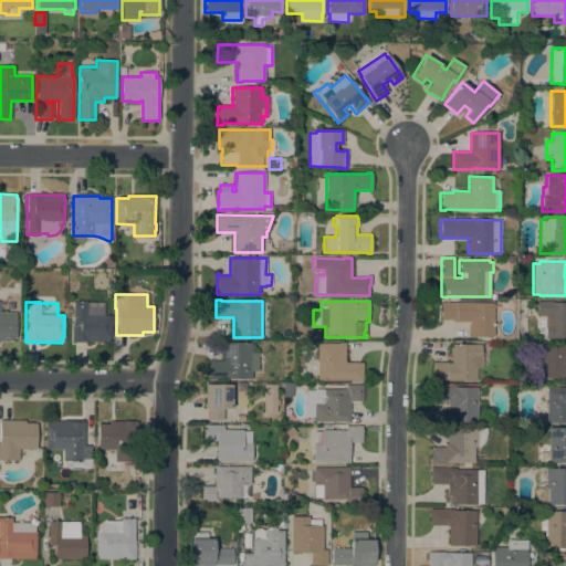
[(111,343),(73,342),(73,302),(86,302),(86,303),(104,303),(104,315),(111,316),(111,343)]
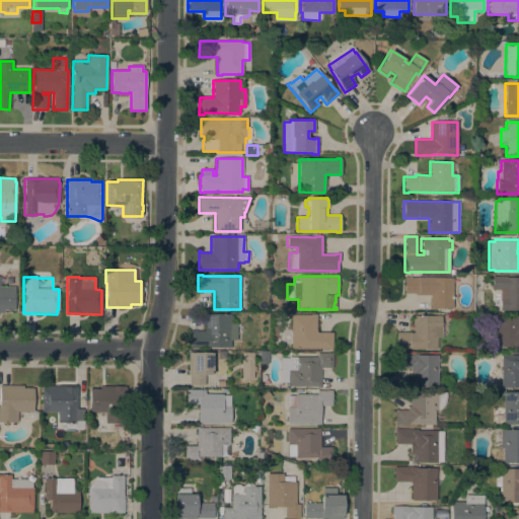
[(452,278),(452,309),(430,308),(430,295),(417,295),(417,294),(404,294),(404,277),(410,277),(410,278),(452,278)]
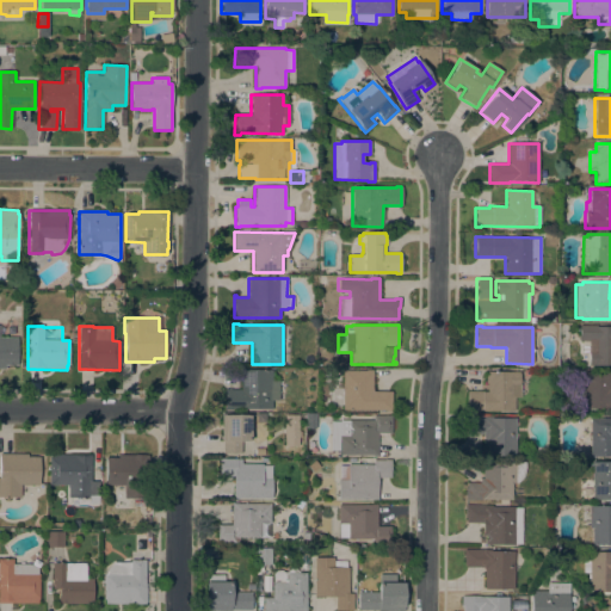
[(597,326),(596,327),(610,327),(610,366),(588,366),(588,341),(579,341),(579,326),(597,326)]
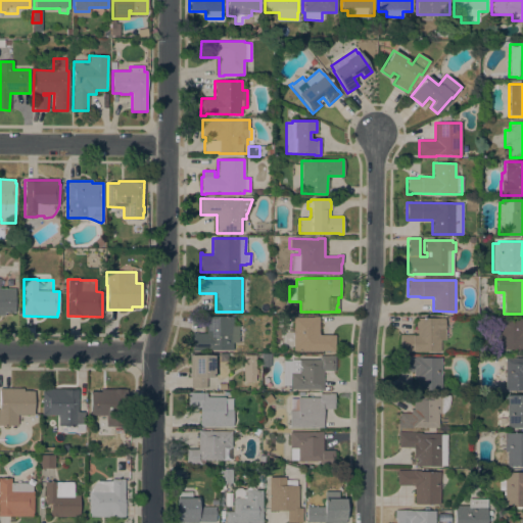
[(0,316),(0,289),(14,289),(14,313),(4,313),(4,316),(0,316)]
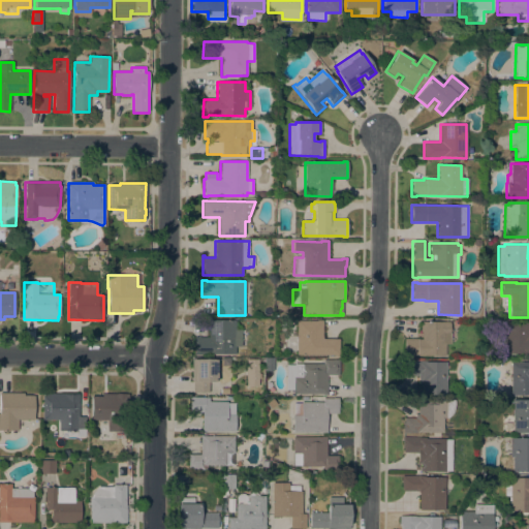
[(208,320),(236,320),(236,330),(241,330),(241,346),(235,346),(236,354),(201,354),(201,356),(194,356),(194,338),(208,338),(208,320)]
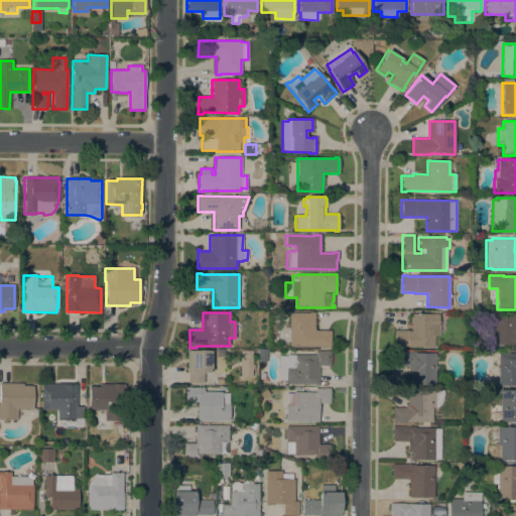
[(289,313),(308,313),(308,312),(314,312),(314,331),(331,331),(331,347),(323,347),(323,346),(289,347),(289,333),(289,313)]
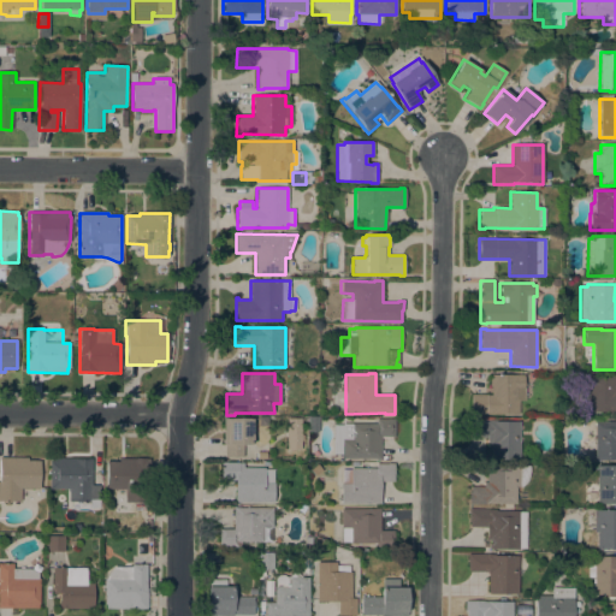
[(477,415),(471,415),(471,395),(491,395),(491,386),(490,386),(490,378),(491,378),(491,375),(523,375),(523,389),(525,389),(525,401),(519,401),(519,415),(477,415)]
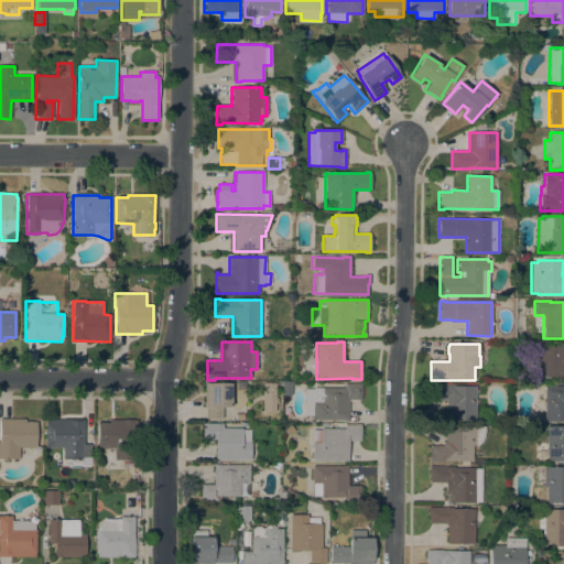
[(563,378),(538,378),(538,344),(563,344),(563,358),(563,378)]
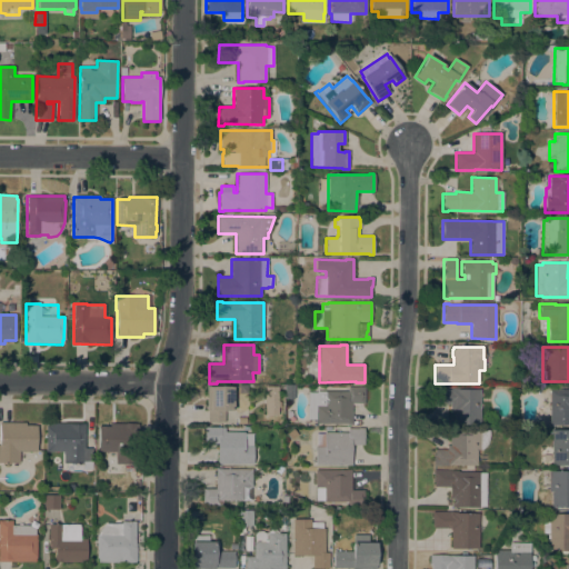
[(207,387),(233,387),(232,410),(225,410),(225,422),(207,422),(208,410),(206,410),(207,387)]
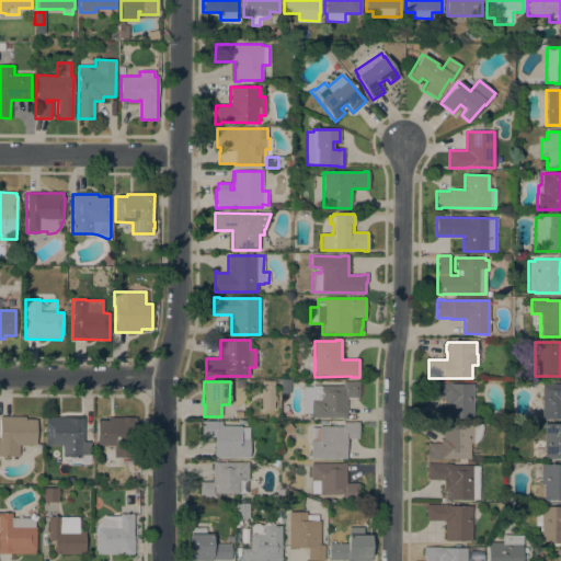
[(261,398),(260,398),(260,392),(261,392),(261,381),(274,381),(273,410),(261,410),(261,398)]
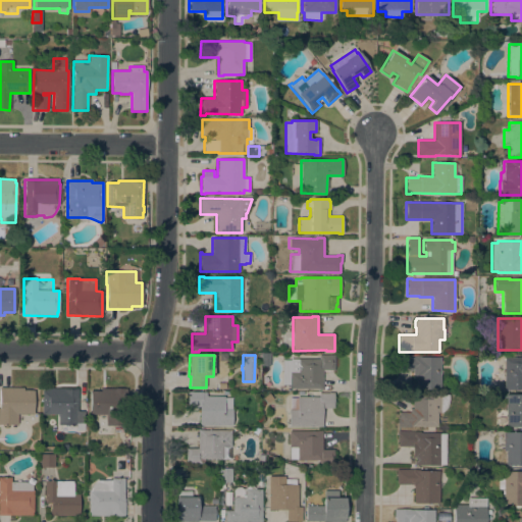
[(322,389),(318,389),(318,388),(289,388),(289,360),(319,360),(319,356),(328,356),(328,355),(334,355),(334,370),(322,370),(322,389)]
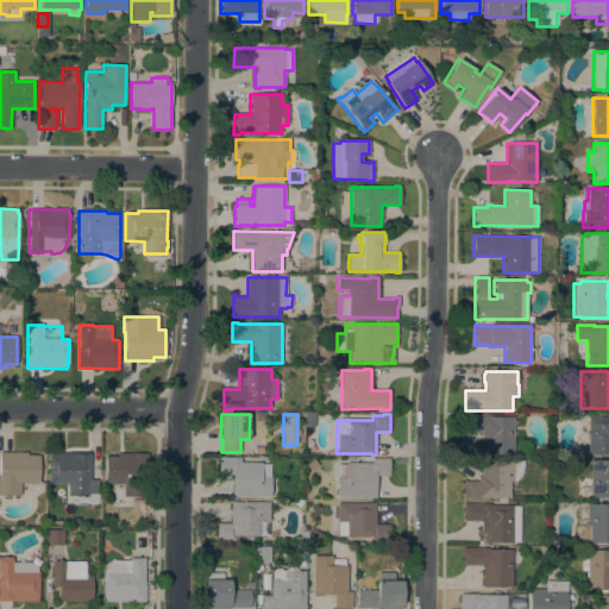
[(514,454),(483,454),(483,443),(482,443),(482,433),(464,433),(464,415),(490,415),(490,418),(514,418),(514,454)]
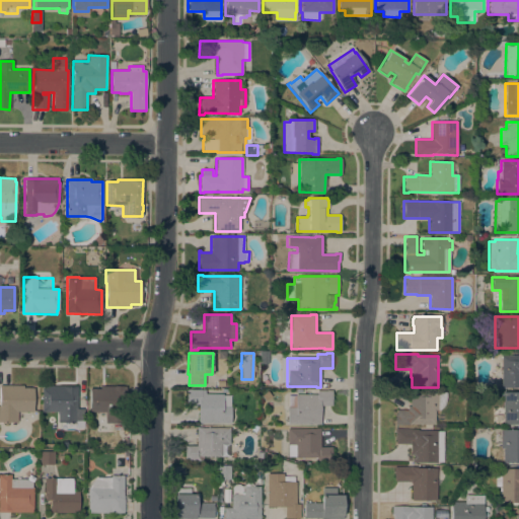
[(501,356),(518,356),(518,388),(500,388),(501,356)]
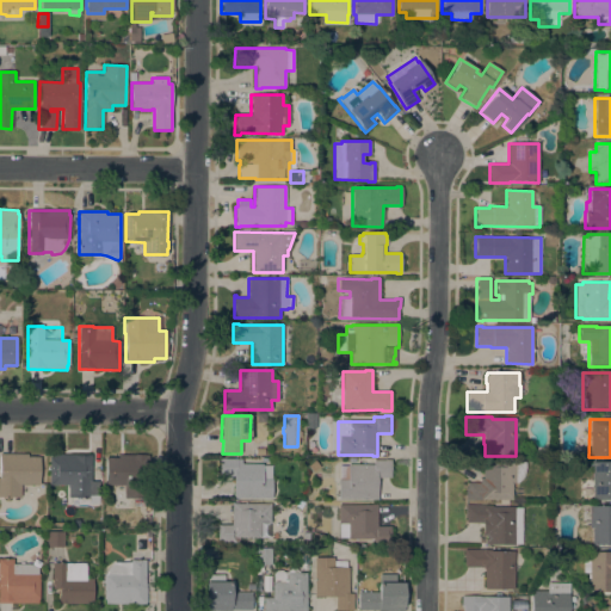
[(28,457),(39,457),(39,485),(20,485),(20,498),(0,498),(0,454),(28,455),(28,457)]
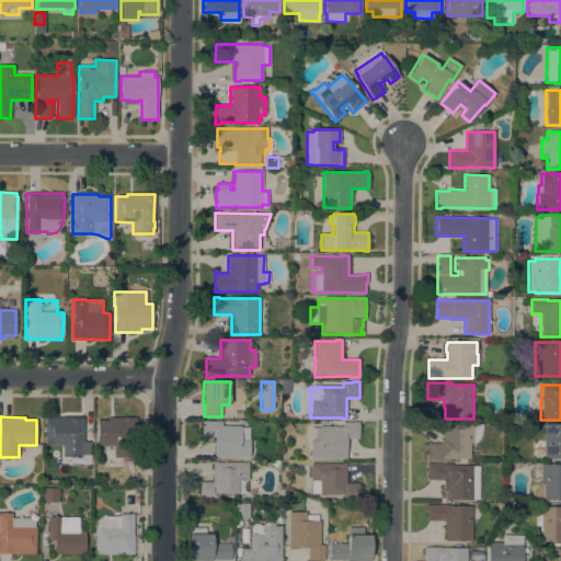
[(63,457),(63,446),(45,445),(45,418),(82,418),(82,443),(90,443),(90,457),(63,457)]
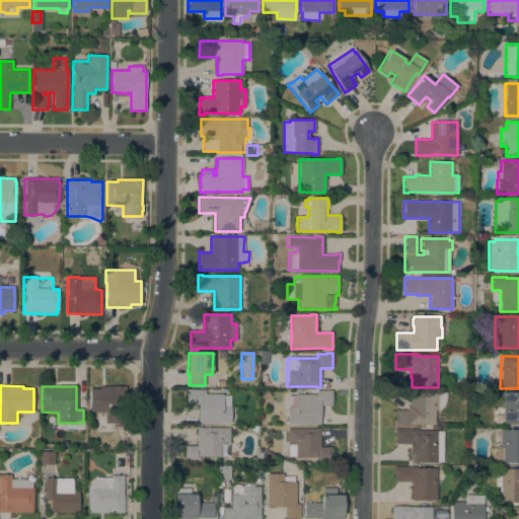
[(126,386),(125,424),(104,424),(105,413),(89,413),(89,389),(92,389),(92,388),(98,389),(99,389),(99,386),(126,386)]
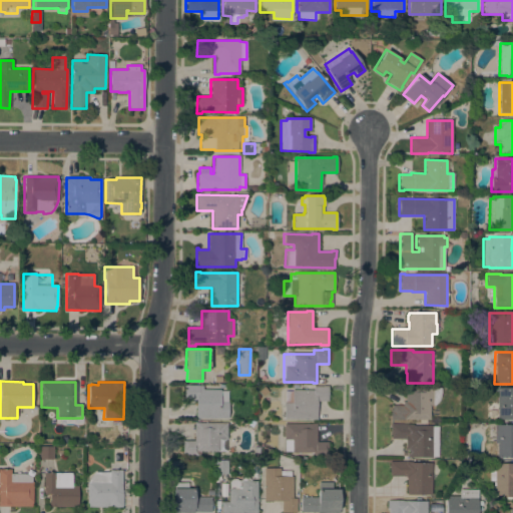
[(195,419),(195,401),(183,401),(183,386),(202,386),(202,390),(220,390),(220,391),(227,391),(227,419),(195,419)]
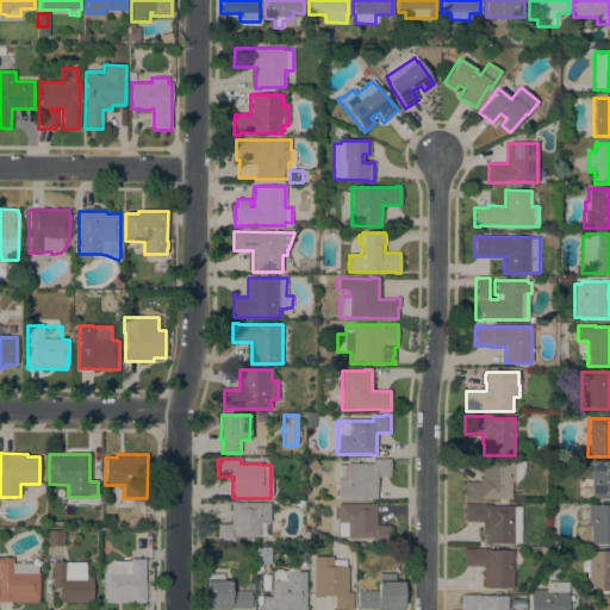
[(373,465),(373,459),(390,459),(390,478),(377,478),(375,499),(337,498),(337,479),(338,479),(338,466),(347,466),(347,464),(373,465)]
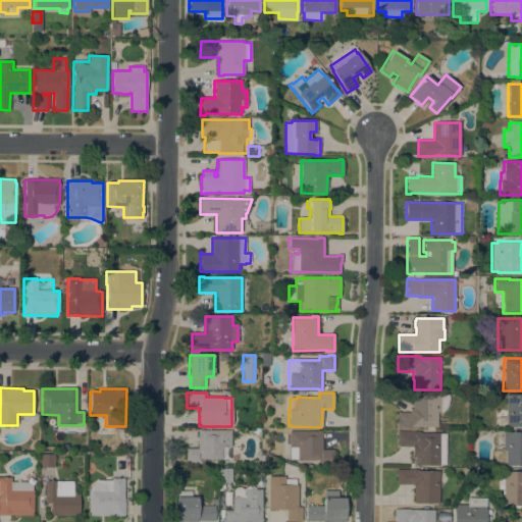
[(412,427),(398,427),(398,417),(399,417),(399,413),(410,413),(410,409),(412,409),(412,401),(414,401),(414,394),(440,394),(440,395),(449,395),(450,399),(449,403),(448,406),(446,410),(444,412),(440,413),(437,413),(437,427),(412,427)]
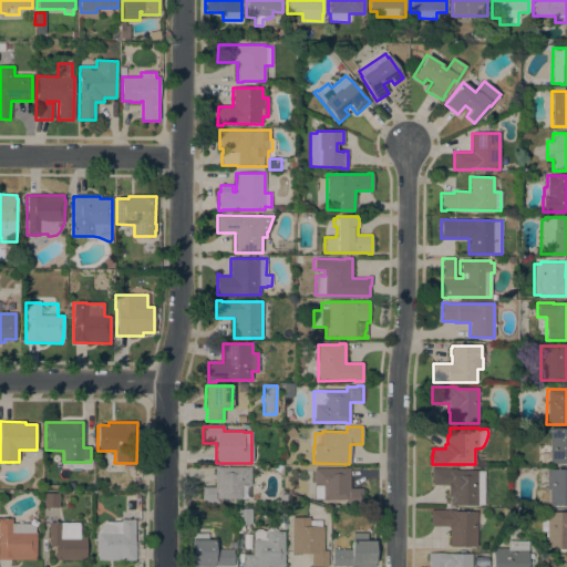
[(566,464),(548,464),(548,429),(566,429),(566,464)]
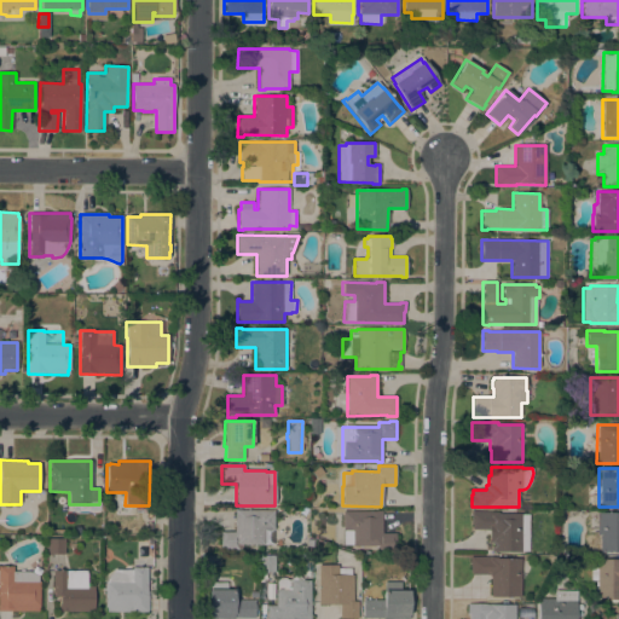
[(273,530),(272,530),(272,544),(264,544),(264,545),(237,545),(237,551),(220,551),(220,532),(233,532),(233,510),(273,510),(273,530)]
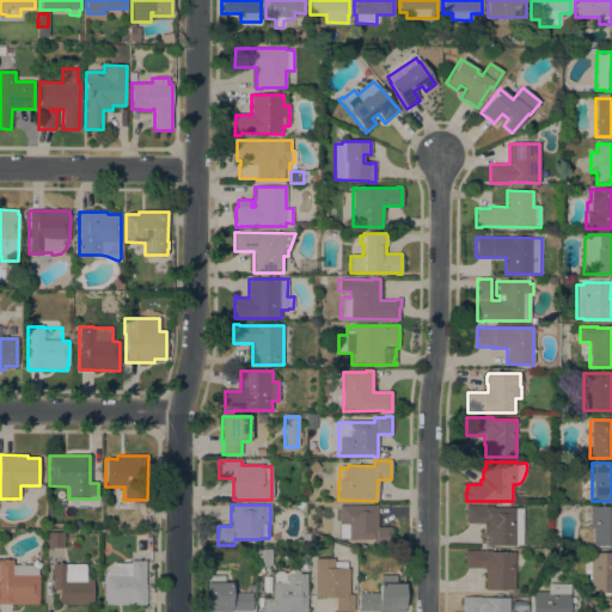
[(338,506),(371,506),(371,505),(377,505),(377,527),(391,527),(391,545),(384,545),(373,545),(373,540),(348,540),(348,539),(340,539),(340,525),(338,525),(338,513),(337,513),(336,512),(335,510),(336,509),(336,508),(337,507),(338,507),(338,506)]
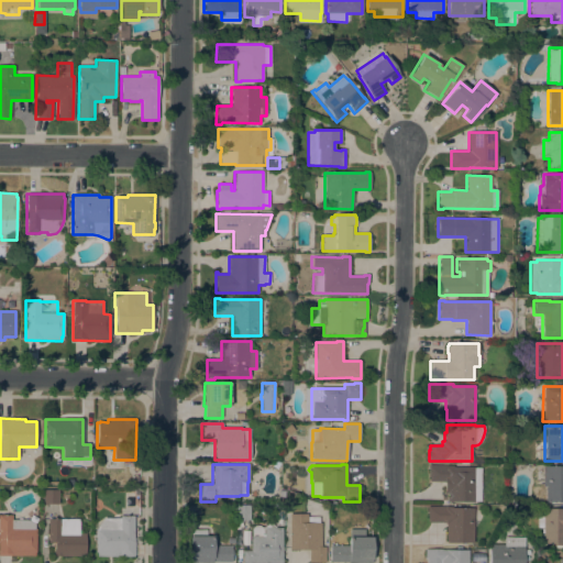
[(481,501),(474,501),(474,503),(446,503),(446,494),(444,494),(444,482),(430,482),(430,476),(428,476),(428,465),(453,466),(453,467),(474,467),(474,468),(481,468),(481,501)]
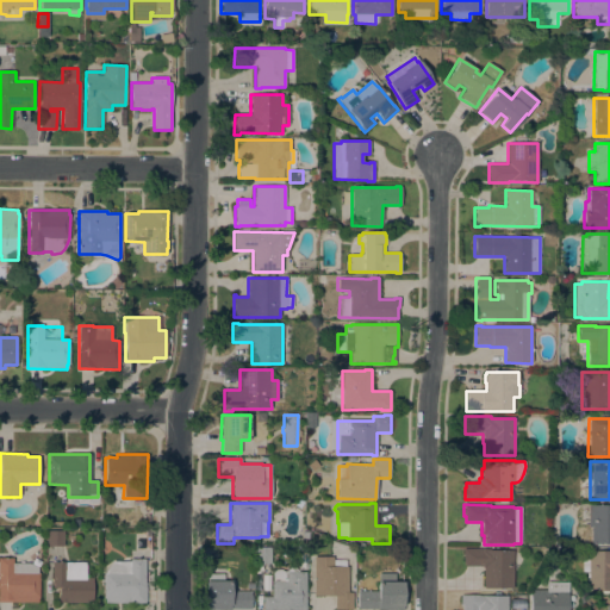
[(587,505),(609,505),(609,545),(591,545),(591,527),(587,527),(587,505)]
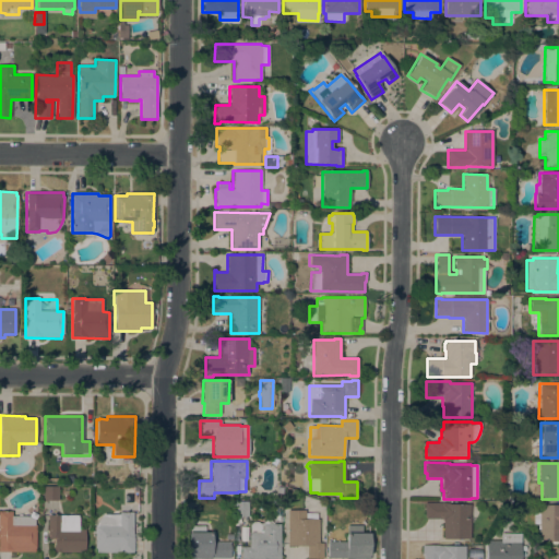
[(43,486),(58,487),(58,501),(43,500),(43,486)]
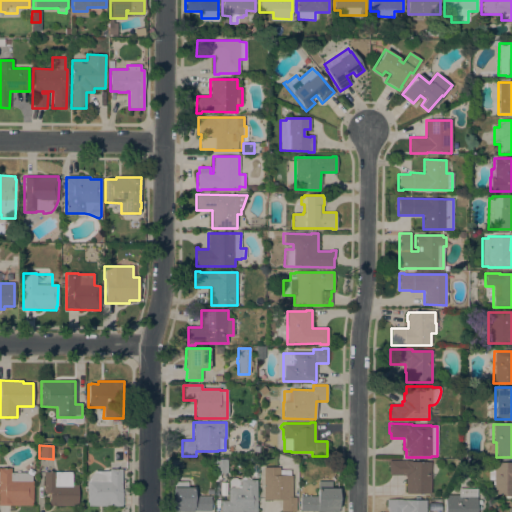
[(226,473),(220,473),(220,481),(213,481),(213,460),(226,460),(226,473)]
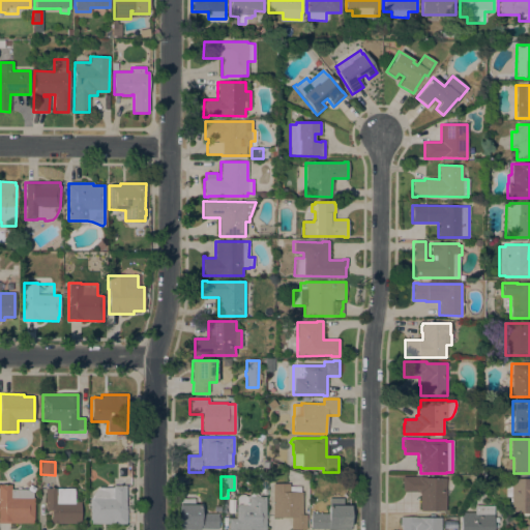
[(445,511),(420,511),(420,508),(419,508),(419,494),(418,494),(418,492),(404,492),(404,489),(403,489),(403,477),(423,477),(423,478),(445,478),(445,511)]
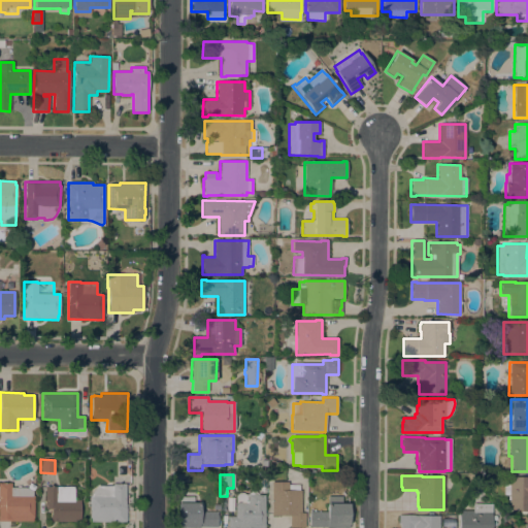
[(527,510),(508,510),(508,500),(507,500),(507,496),(508,496),(508,495),(504,495),(504,479),(508,479),(508,477),(527,477),(527,510)]
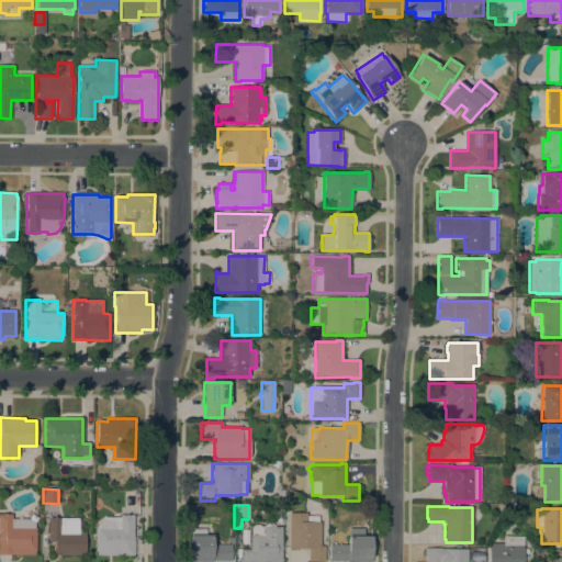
[(289,513),(306,514),(306,516),(318,516),(318,523),(321,523),(319,546),(325,546),(324,561),(307,561),(308,549),(288,549),(289,513)]
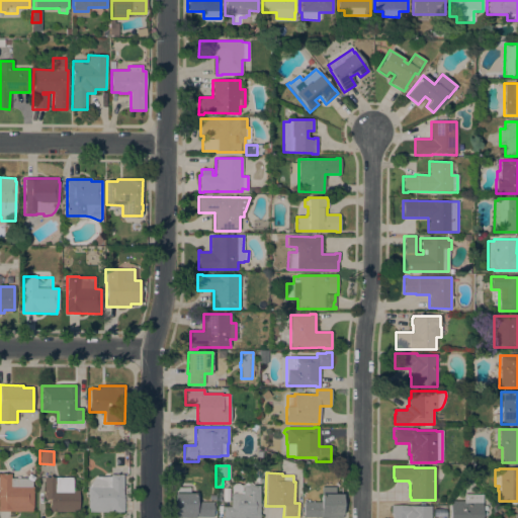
[(31,483),(31,487),(32,487),(32,512),(0,512),(0,473),(11,473),(11,479),(25,479),(31,483)]
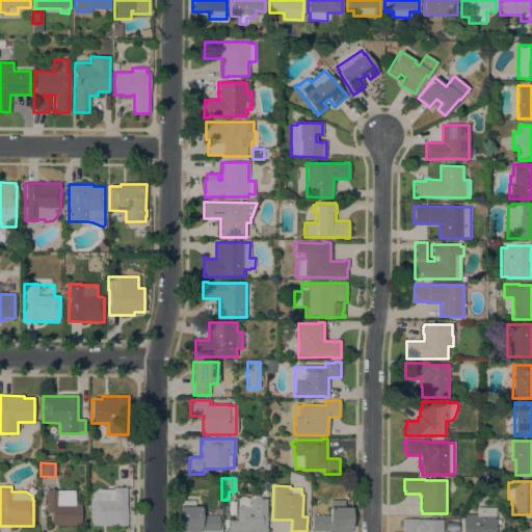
[(126,510),(127,510),(127,527),(89,526),(89,508),(87,508),(87,501),(89,501),(99,489),(112,489),(113,487),(126,487),(126,510)]
